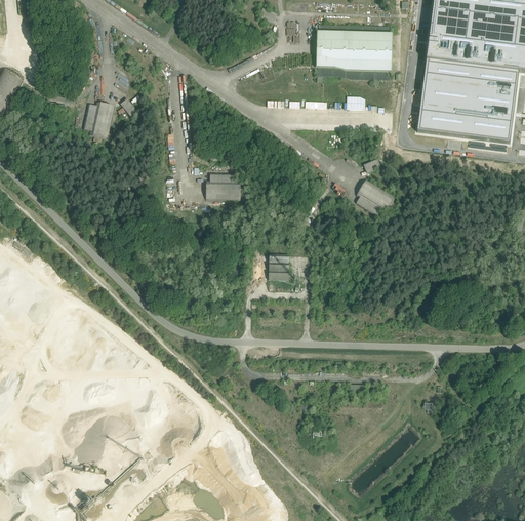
[(434,0),(417,128),(509,141),(518,70),(524,70),(524,0),(434,0)]
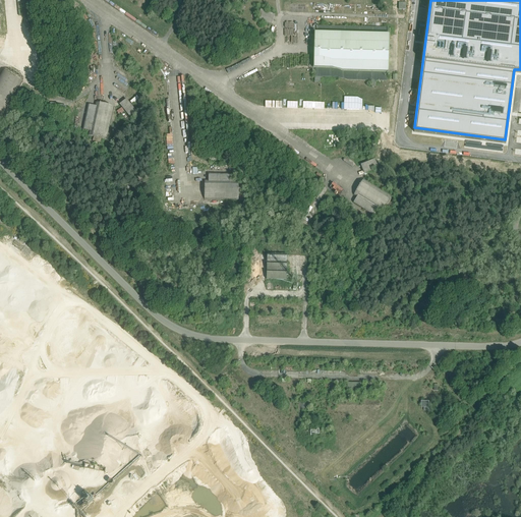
[(275,14),(261,8),(256,18),(272,23),(275,14)]
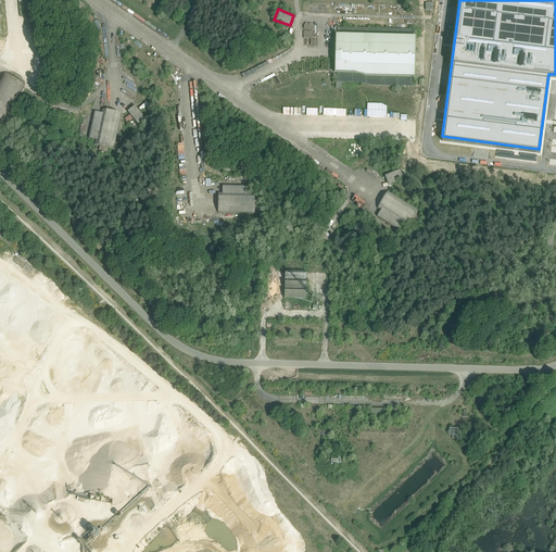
[(414,26),(337,24),(337,32),(336,32),(335,72),(336,72),(336,86),(341,86),(342,83),(343,83),(343,80),(413,83),(413,74),(414,74),(415,33),(414,33),(414,26)]
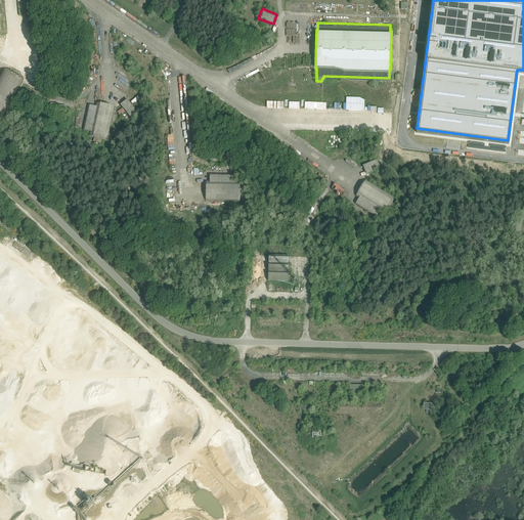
[(24,80),(2,69),(0,73),(0,111),(1,112),(0,113),(0,114),(2,116),(4,114),(24,80)]
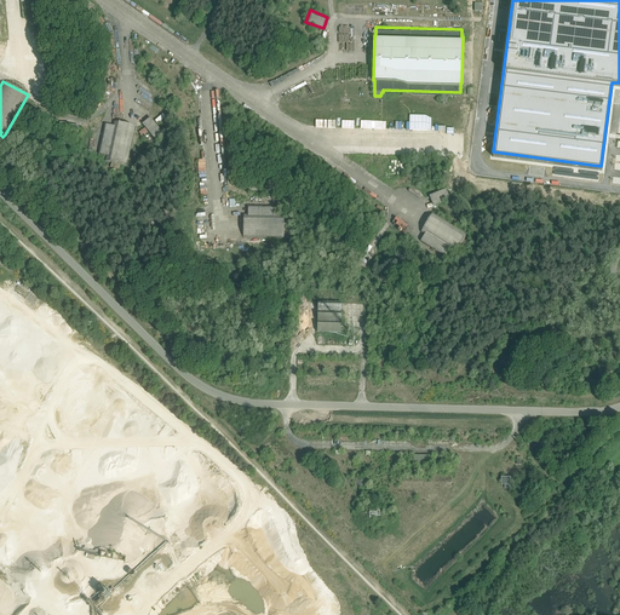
[(162,130),(150,116),(143,122),(154,137),(162,130)]
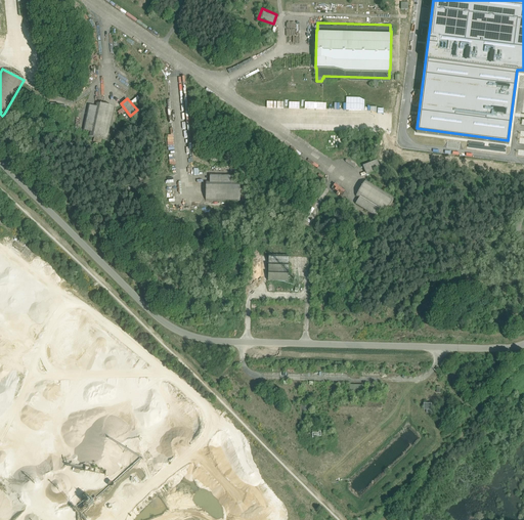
[(116,105),(96,101),(95,104),(89,103),(84,129),(90,130),(89,135),(94,136),(93,140),(101,141),(102,137),(107,139),(116,105)]
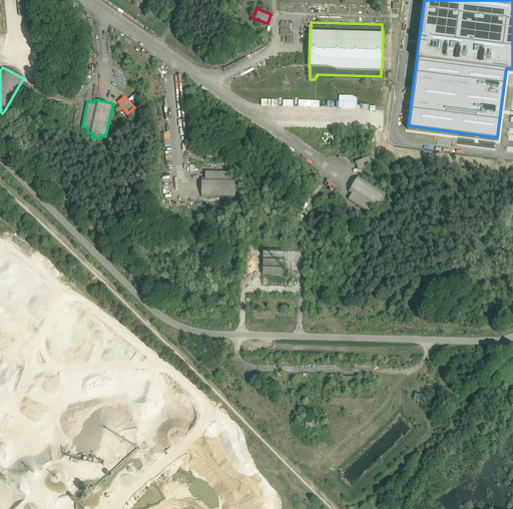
[(369,155),(355,160),(358,168),(372,163),(369,155)]
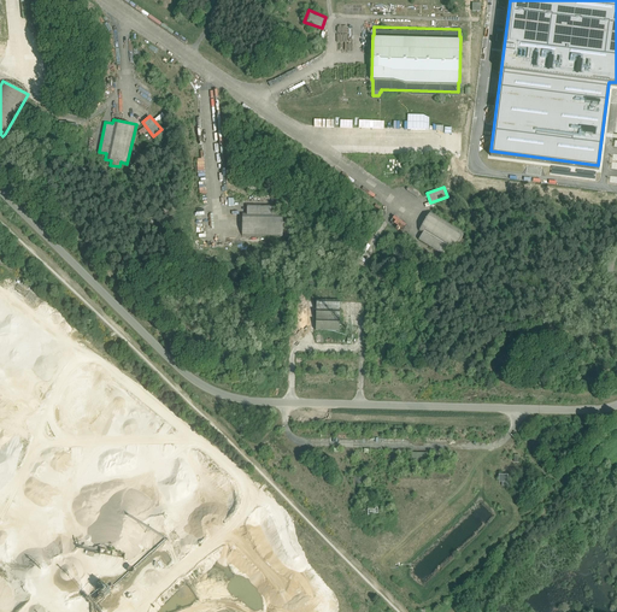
[(277,204),(247,204),(247,211),(242,211),(242,234),(282,235),(282,228),(287,228),(288,218),(283,218),(283,212),(277,212),(277,204)]
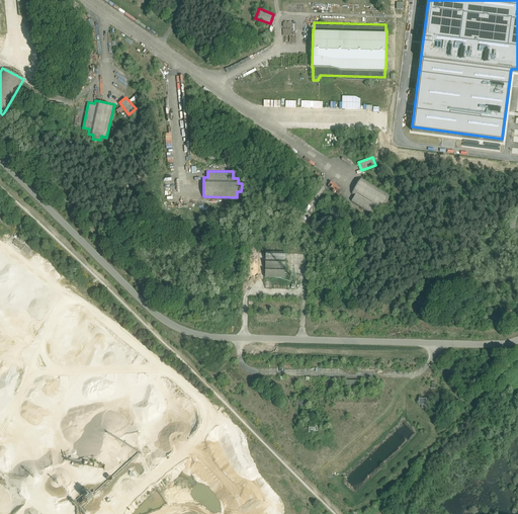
[(391,194),(361,176),(351,192),(354,194),(351,200),(372,213),(376,207),(380,210),(383,205),(386,207),(391,200),(387,198),(391,194)]
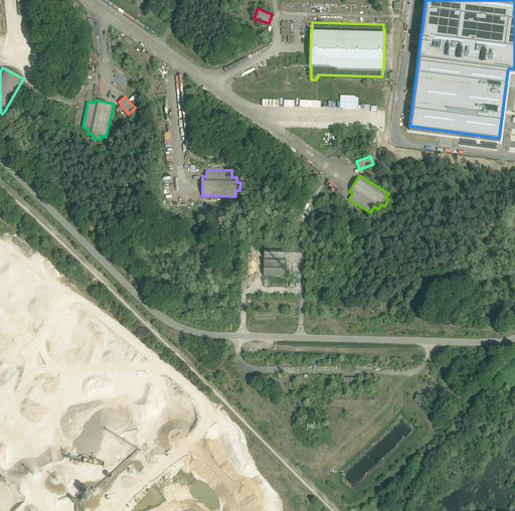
[(284,250),(265,249),(264,275),(284,275),(284,250)]
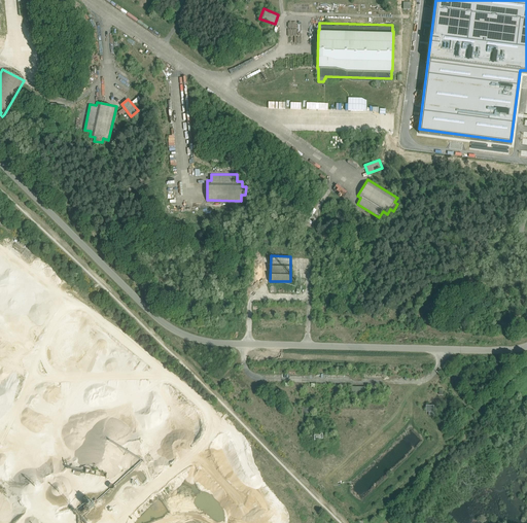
[(311,404),(299,404),(299,406),(302,406),(302,412),(313,412),(314,401),(312,401),(311,404)]
